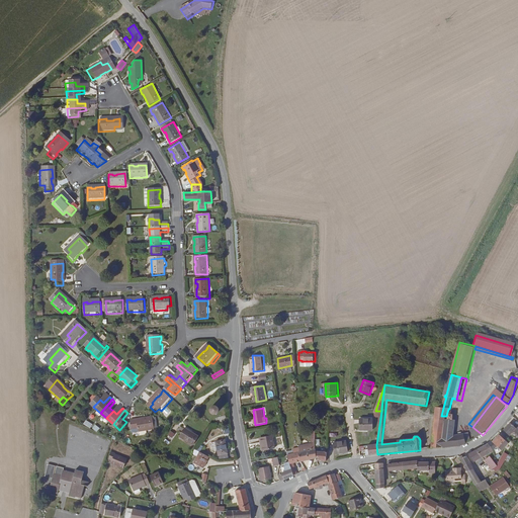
[(373,429),(373,418),(361,417),(360,428),(373,429)]
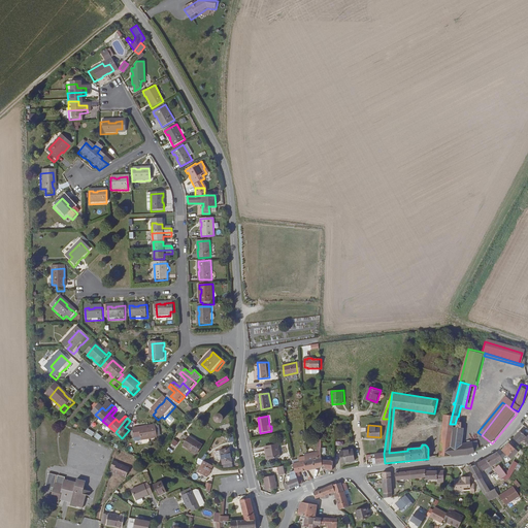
[(137,431),(138,439),(144,438),(145,442),(161,439),(159,427),(150,428),(150,430),(143,431),(143,430),(137,431)]
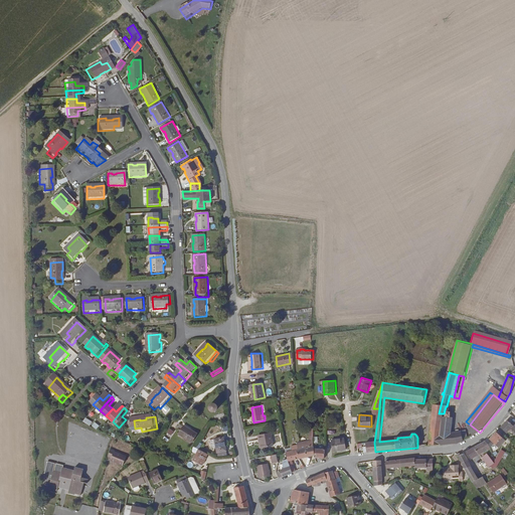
[(90,426),(93,422),(86,417),(82,421),(90,426)]
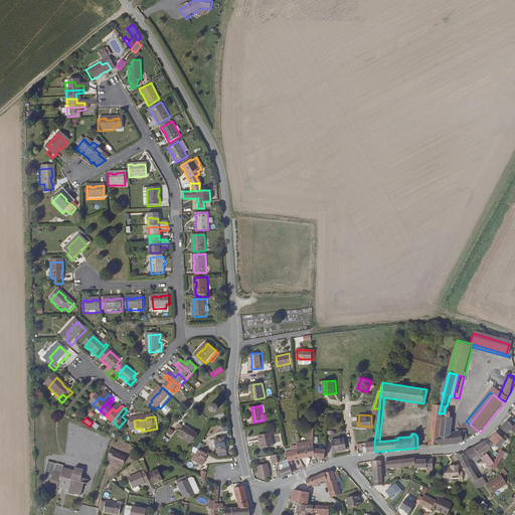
[(426,447),(440,446),(441,437),(453,434),(453,419),(452,417),(443,418),(433,419),(430,438),(428,438),(427,442),(426,447)]
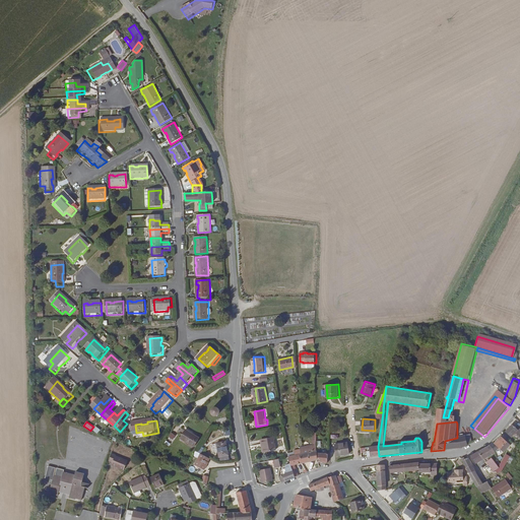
[(519,431),(517,428),(515,430),(512,426),(505,433),(511,438),(514,435),(518,438),(519,434),(519,431)]
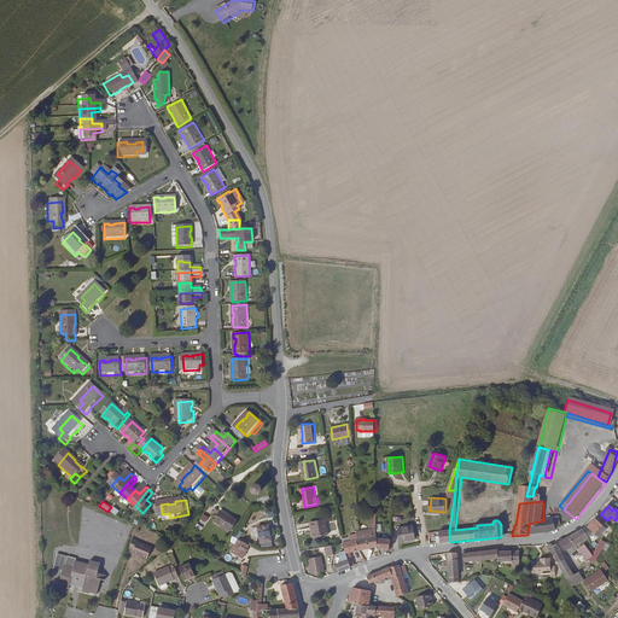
[(235,516),(226,508),(217,520),(233,531),(240,520),(234,518),(235,516)]
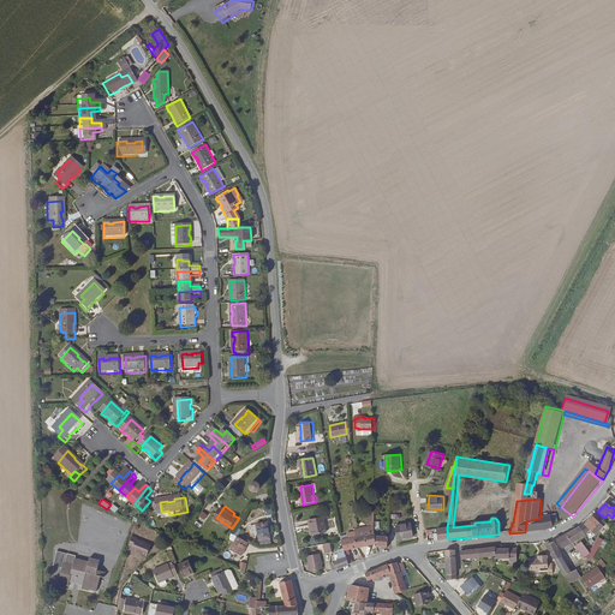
[(202,512),(198,517),(204,521),(208,515),(202,512)]
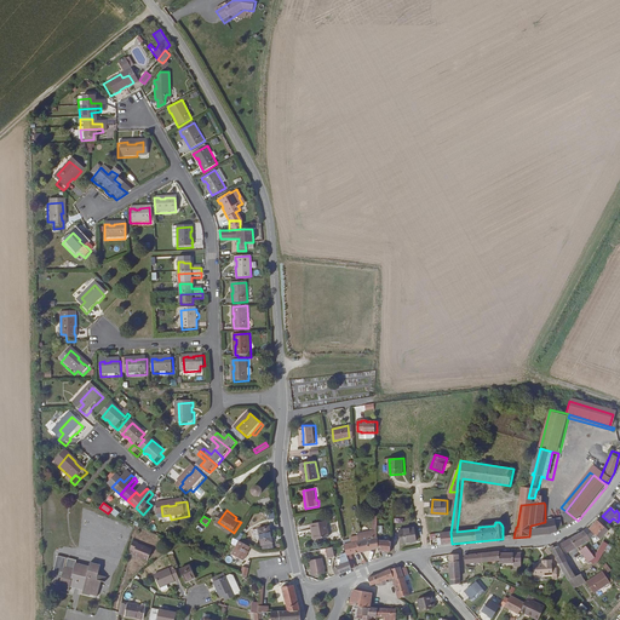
[(550,534),(562,528),(561,521),(561,520),(545,522),(530,526),(529,537),(550,534)]
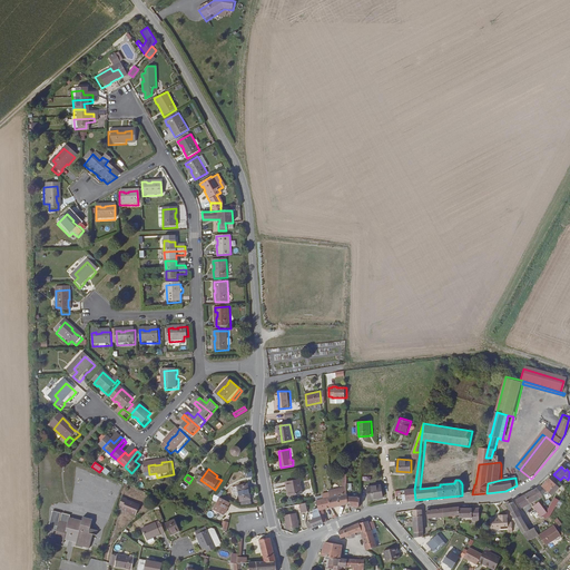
[(301,480),(288,482),(291,495),(303,493),(301,480)]
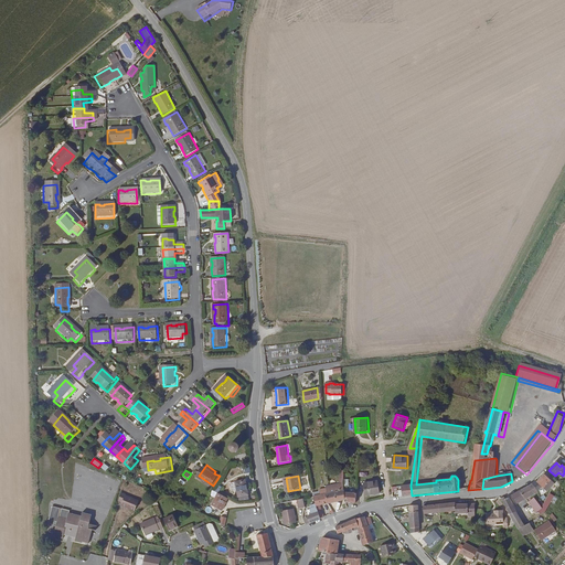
[(553,486),(543,477),(536,484),(546,493),(553,486)]
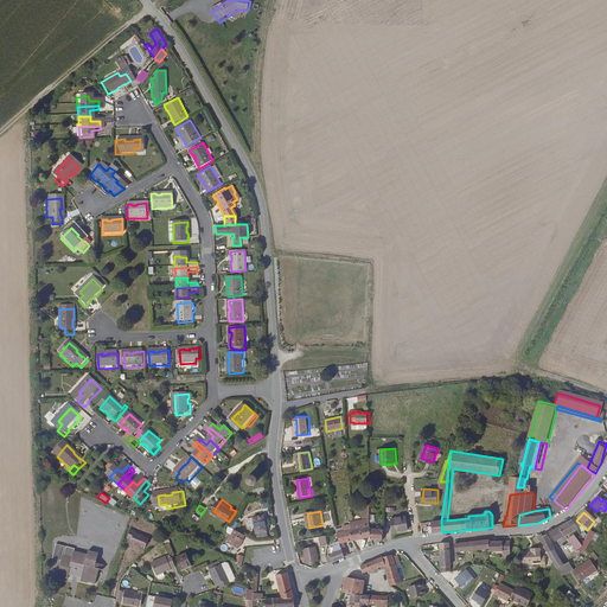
[(270,540),(267,517),(256,519),(260,541),(270,540)]
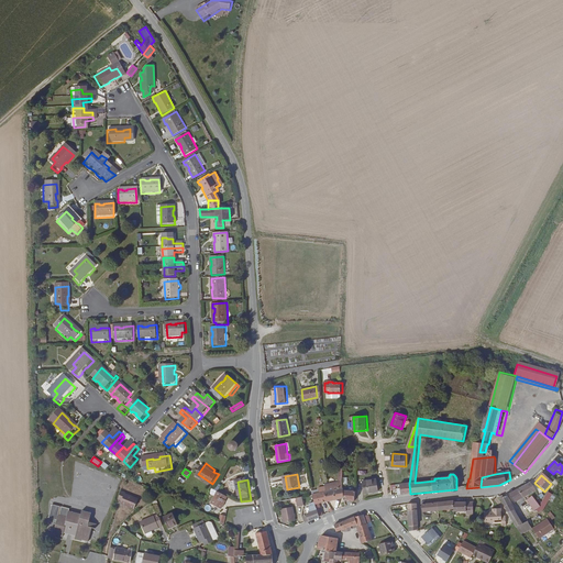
[(377,493),(376,481),(363,482),(365,495),(377,493)]
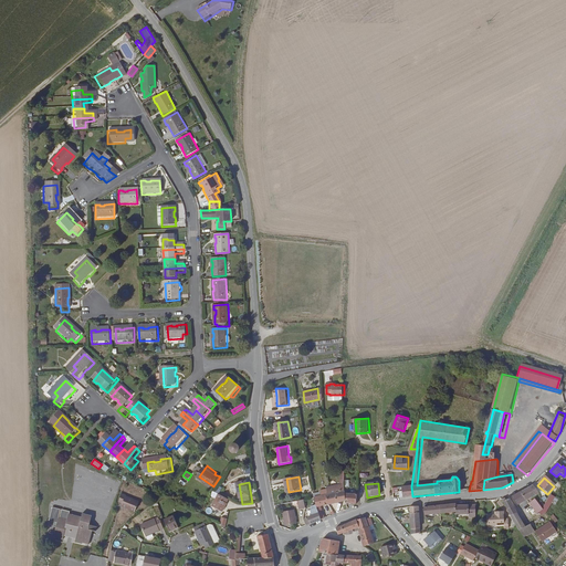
[(345,484),(341,484),(333,485),(329,486),(329,488),(331,494),(327,494),(329,503),(331,503),(345,500),(345,493),(345,484)]
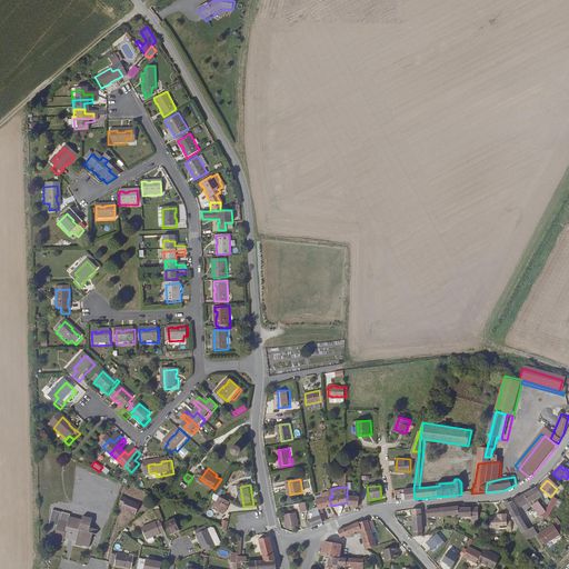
[(401,501),(415,499),(413,489),(403,490),(403,495),(400,495),(401,501)]
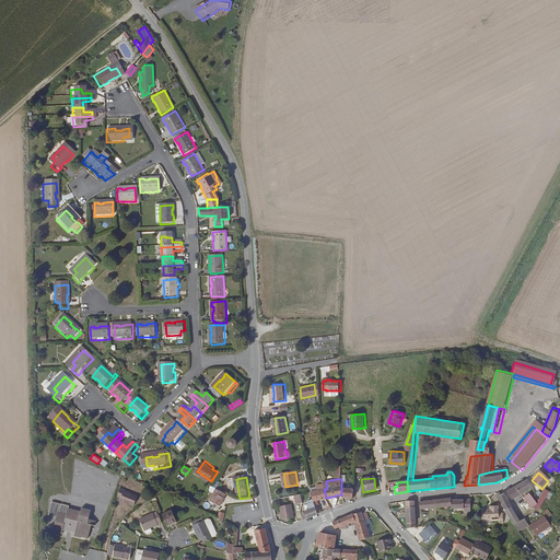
[(319,490),(313,491),(314,498),(319,514),(323,512),(319,500),(327,498),(326,498),(324,489),(327,489),(326,482),(318,483),(318,486),(319,490)]
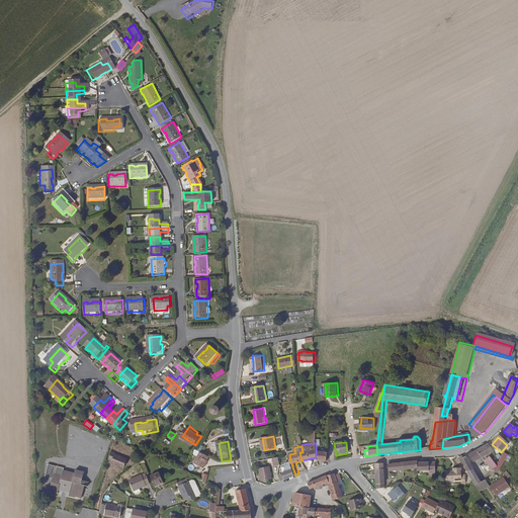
[(477,452),(481,458),(489,454),(485,447),(477,452)]
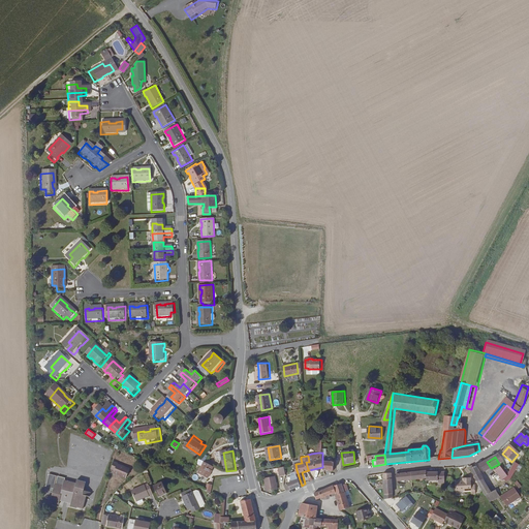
[(334,471),(335,462),(323,461),(323,467),(323,471),(324,471),(334,471)]
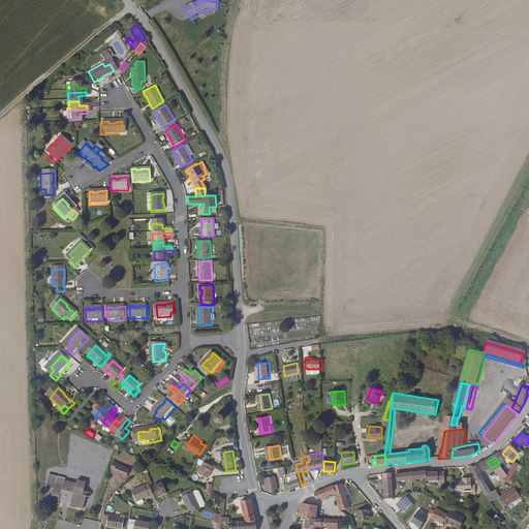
[(486,461),(479,465),(484,472),(491,468),(487,462),(486,461)]
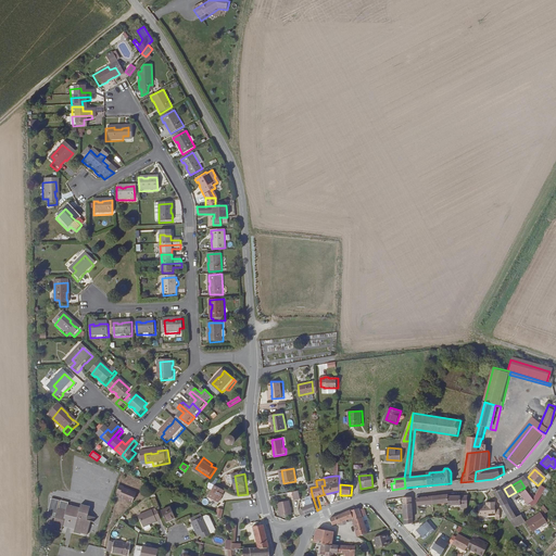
[(226,491),(217,485),(211,496),(220,503),(225,495),(224,495),(226,491)]
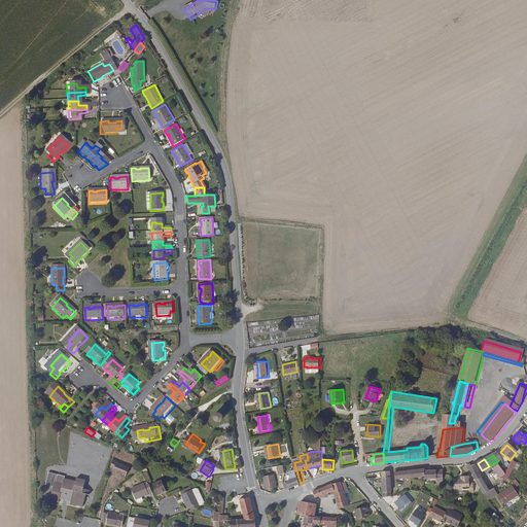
[(110,471),(127,477),(130,466),(112,461),(110,471)]
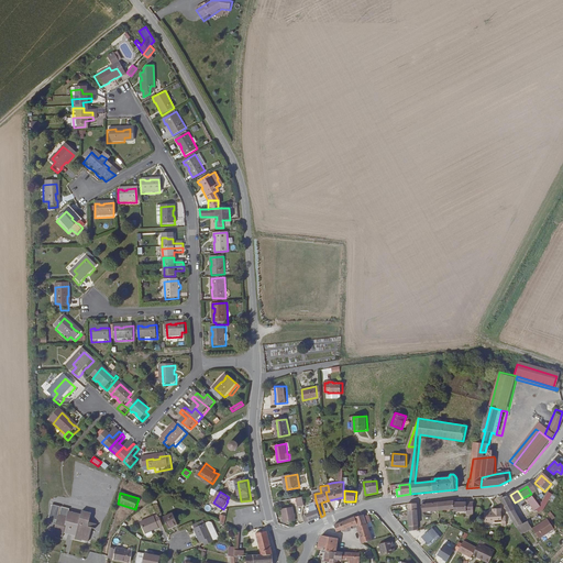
[(304,496),(296,498),(297,506),(305,504),(304,496)]
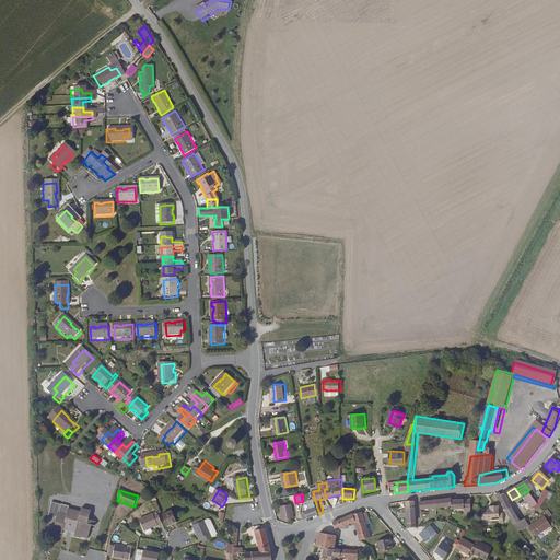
[(497,494),(505,511),(511,508),(504,494),(501,496),(500,493),(497,494)]
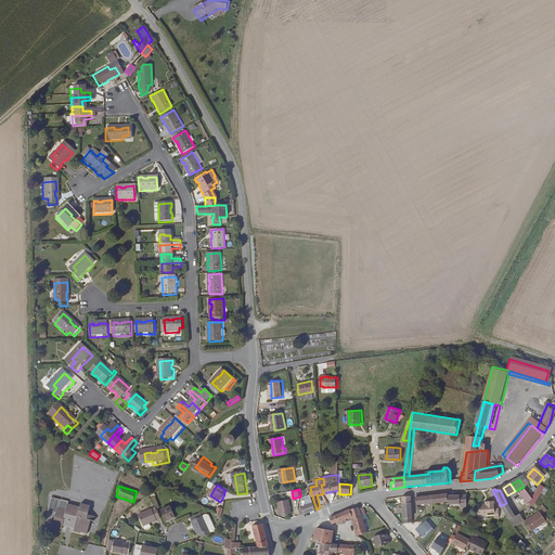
[(538,489),(532,498),(532,499),(537,501),(541,491),(538,489)]
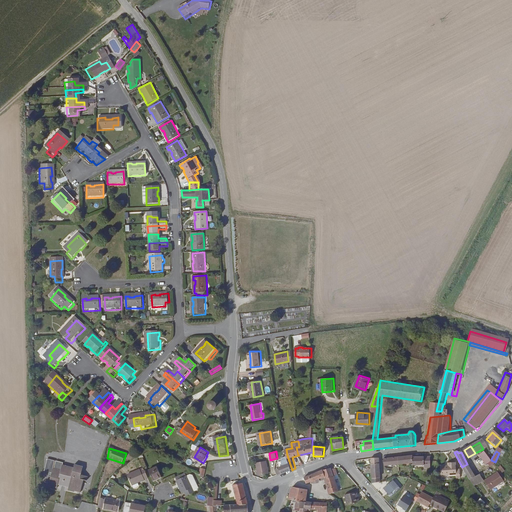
[(490,461),(484,452),(479,455),(486,465),(491,462),(494,464),(495,462),(491,460),(491,459),(490,461)]
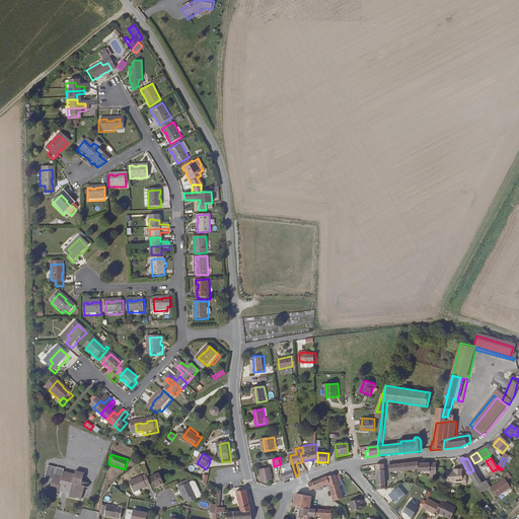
[(296,476),(291,461),(287,462),(287,465),(286,466),(288,473),(283,474),(285,480),(296,476)]
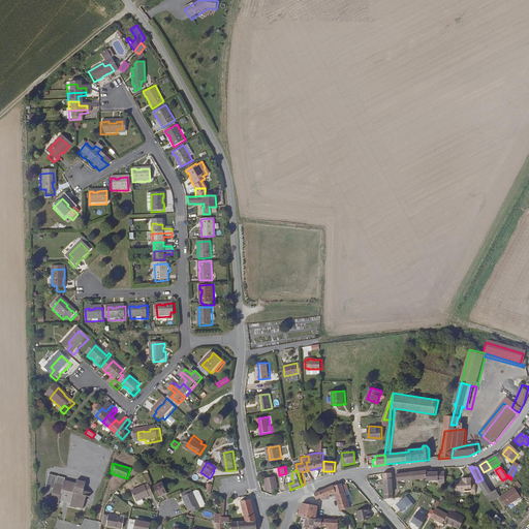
[(426,479),(426,474),(426,472),(396,474),(396,481),(426,479)]
